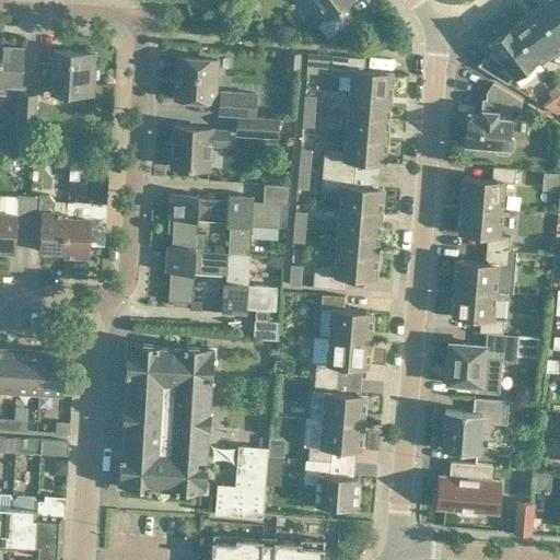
[(318,25),(327,38),(354,19),(345,7),(352,0),(313,0),(327,19),(318,25)]
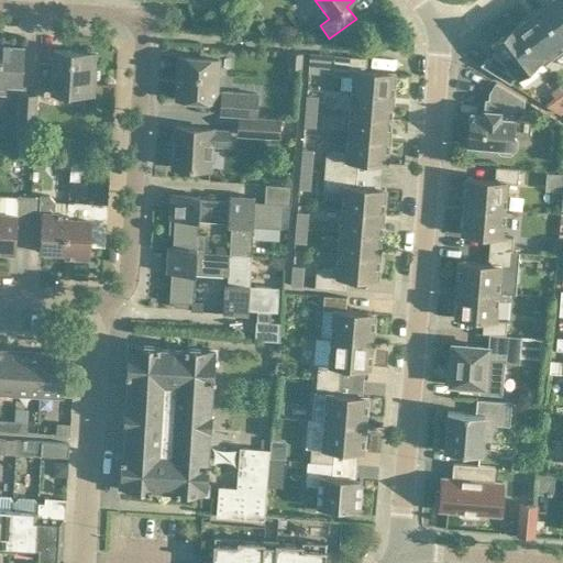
[(562,0),(551,0),(537,11),(562,44),(562,0)]
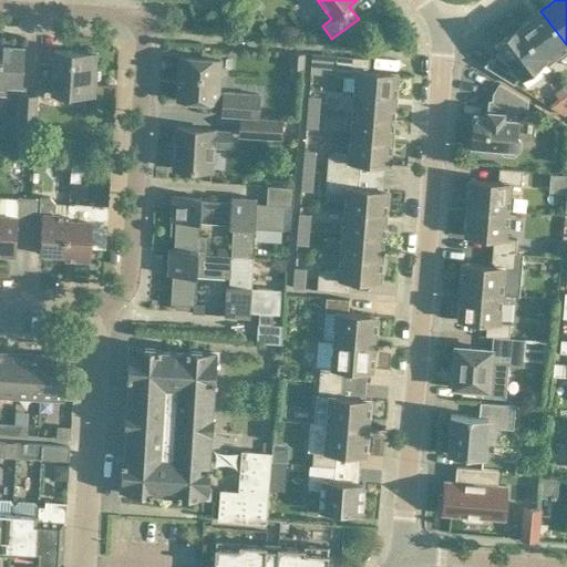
[(566,44),(540,11),(518,28),(542,59),(547,65),(566,50),(566,44)]
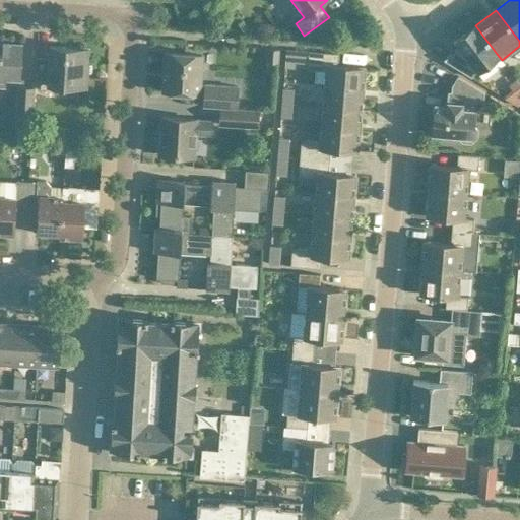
[(475,25),(454,41),(476,70),(497,54),(475,25)]
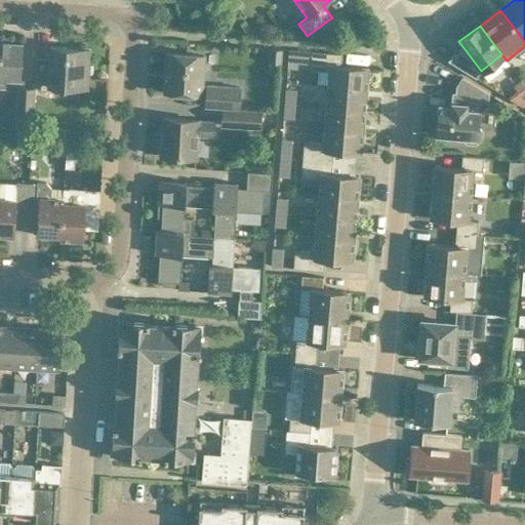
[(0,86),(4,87),(5,79),(19,80),(22,44),(0,42),(0,86)]
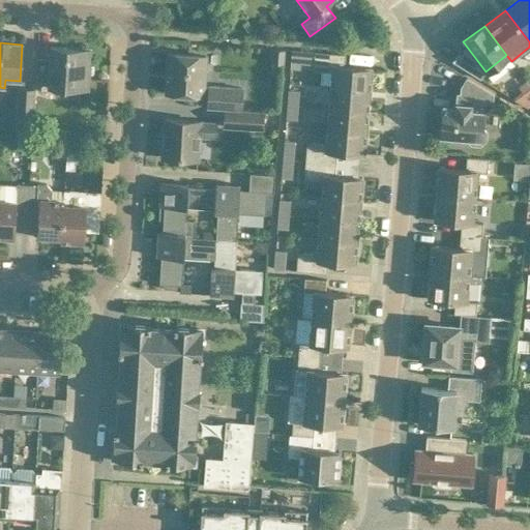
[(89,90),(90,72),(93,74),(93,66),(90,65),(91,49),(50,47),(48,88),(89,90)]
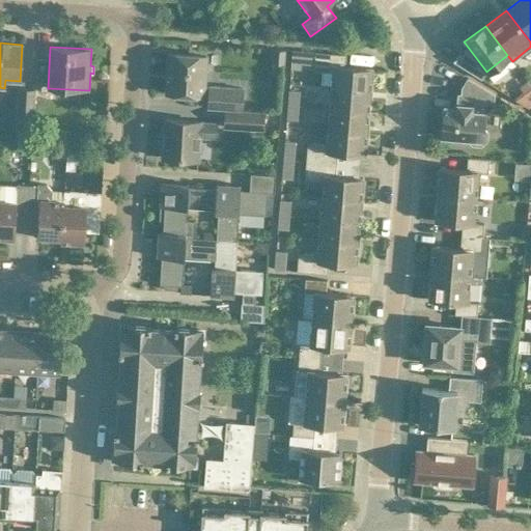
[(284,64),(284,50),(273,49),(272,63),(284,64)]
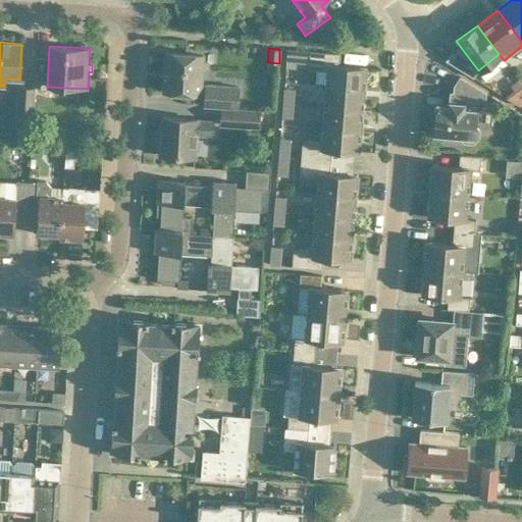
[(296,68),(298,50),(286,49),(285,67),(296,68)]
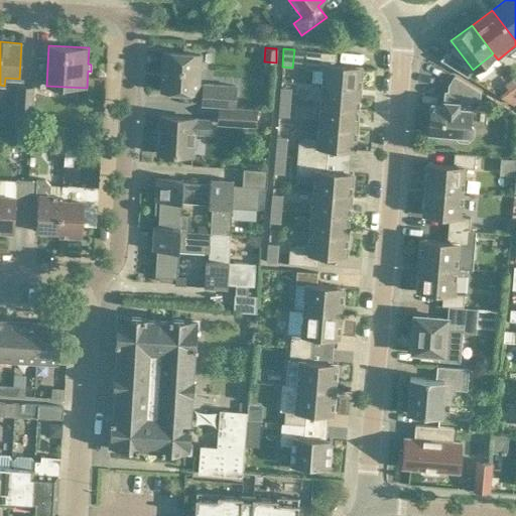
[(323,82),(321,84),(361,87),(362,76),(360,76),(361,66),(335,63),(336,52),(305,50),(304,68),(314,69),(313,82),(323,82)]
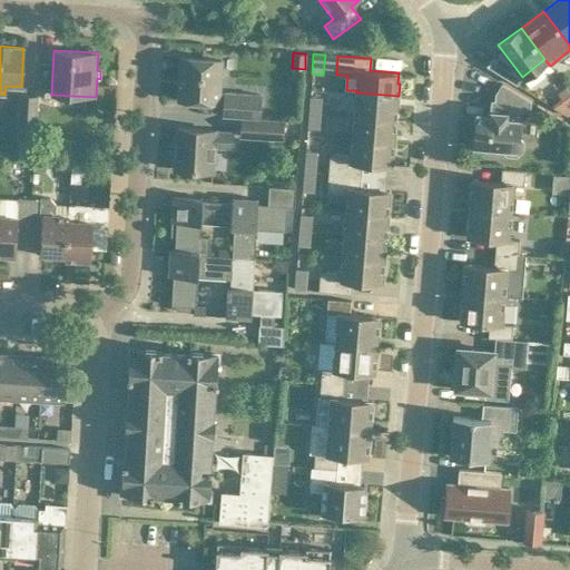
[(259,118),(261,95),(219,92),(222,60),(182,58),(178,100),(218,102),(224,102),(224,116),(259,118)]
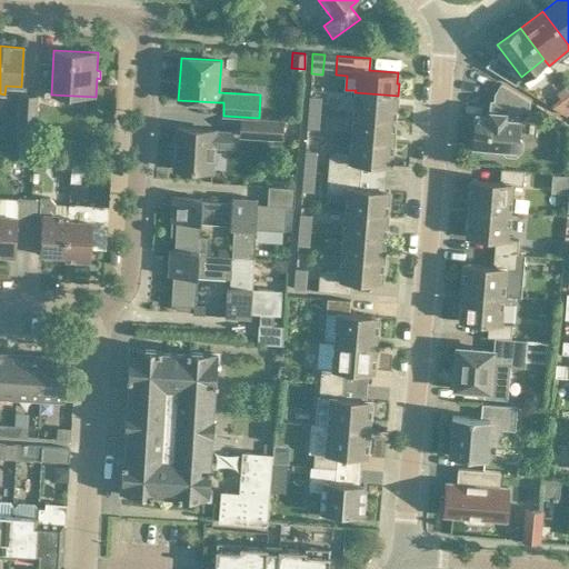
[(516,135),(517,119),(521,120),(528,115),(529,100),(501,83),(496,93),(495,100),(491,100),(490,109),(487,109),(487,111),(488,111),(487,117),(476,116),(473,147),(500,149),(506,156),(515,157),(521,150),(522,141),(516,135)]
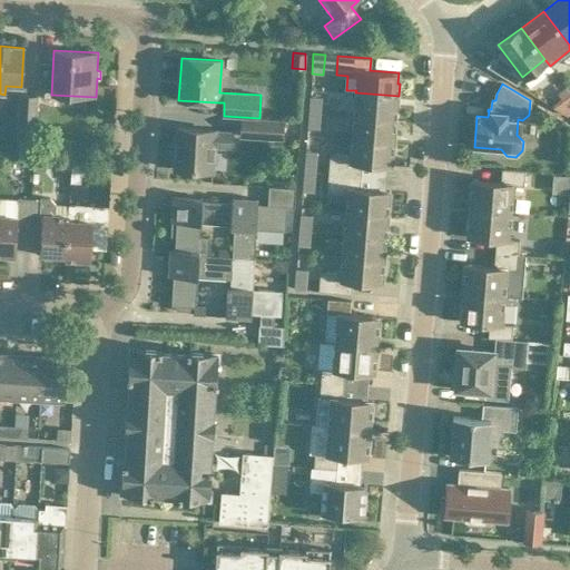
[(399,97),(399,96),(355,92),(354,116),(394,119),(396,97),(399,97)]
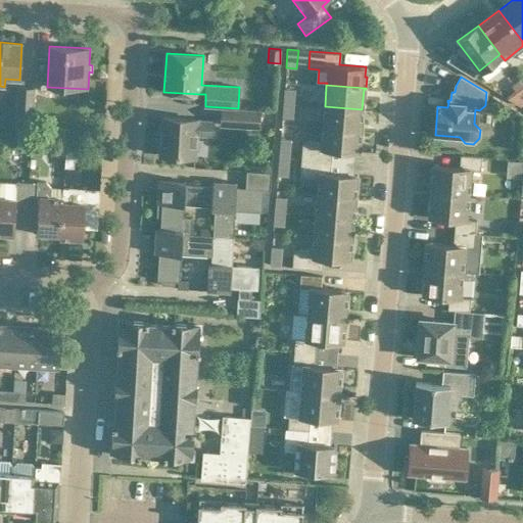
[(522,86),(508,98),(522,106),(522,86)]
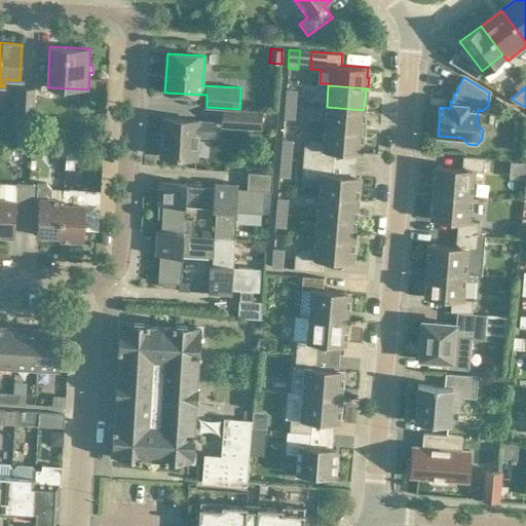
[(14,126),(32,127),(35,89),(17,87),(14,126)]
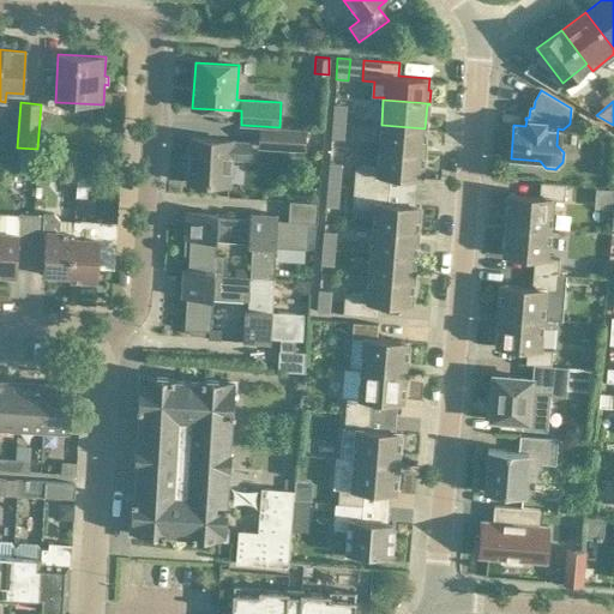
[(332,121),(344,122),(347,106),(333,104),(332,121)]
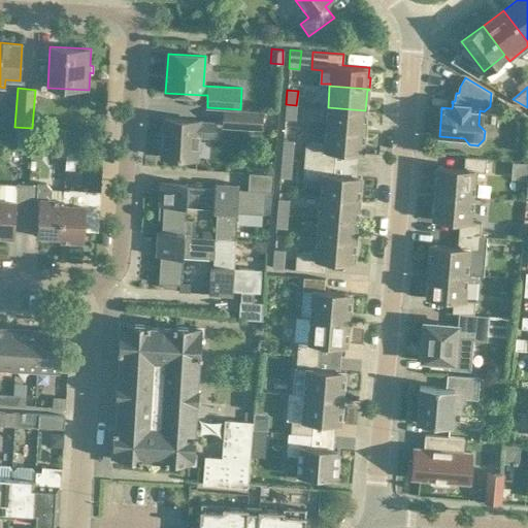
[(295,120),(296,105),(286,104),(285,119),(295,120)]
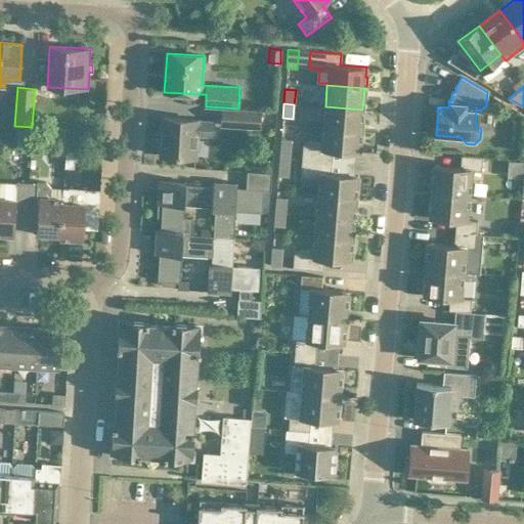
[(323,128),(363,131),(361,130),(362,110),(325,106),(323,128)]
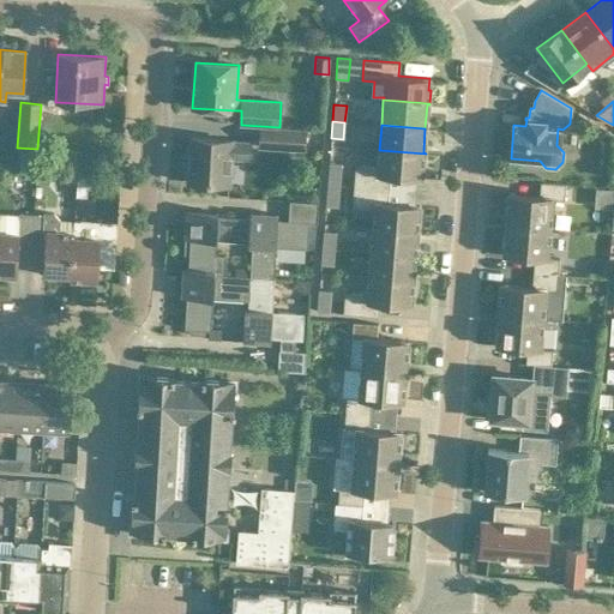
[(305,130),(260,127),(259,146),(304,149),(305,130)]
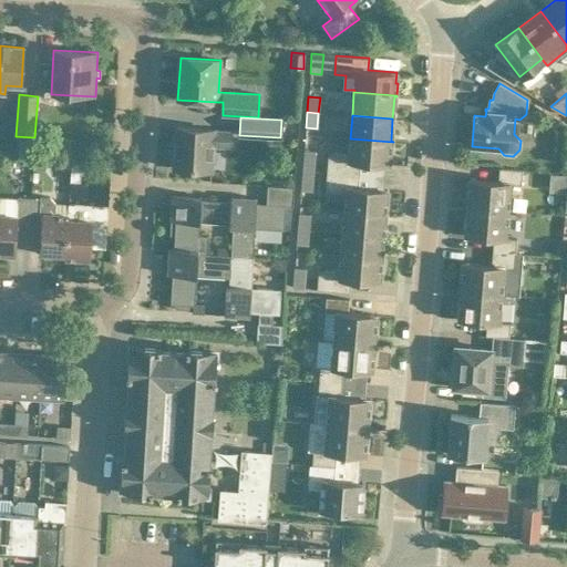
[(230,146),(232,132),(214,131),(214,130),(176,127),(173,168),(212,171),(213,145),(230,146)]
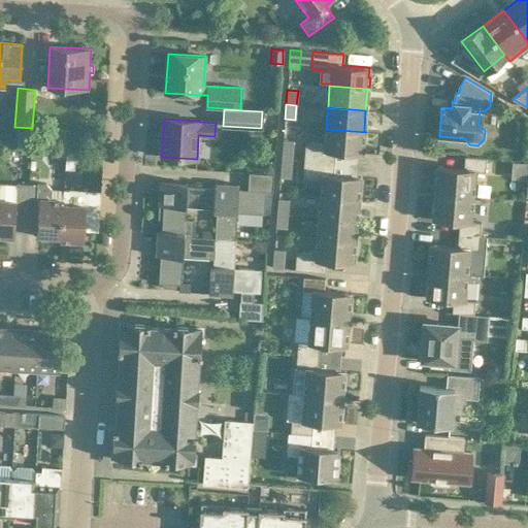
[(31,145),(32,128),(14,127),(13,144),(31,145)]
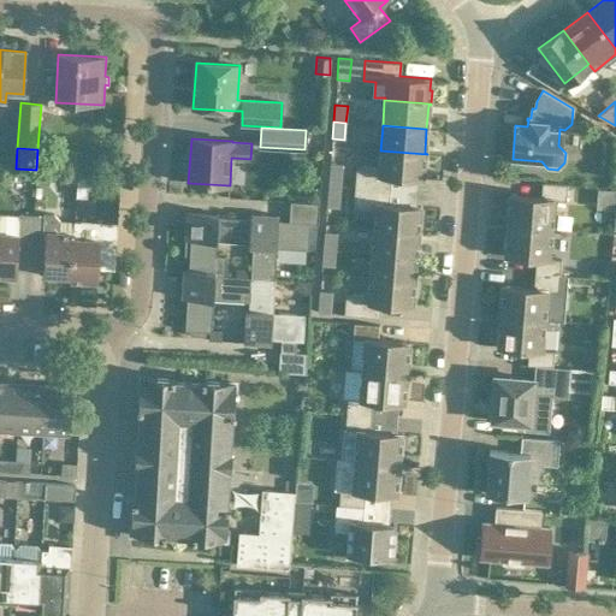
[(355,188),(390,190),(391,177),(422,179),(424,167),(426,167),(427,154),(380,150),(379,167),(356,166),(355,188)]
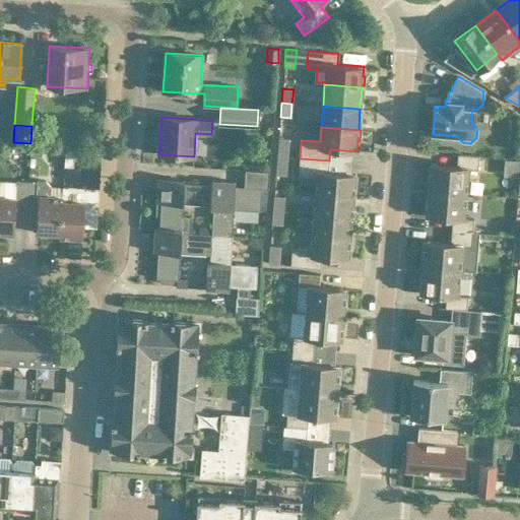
[(278,137),(277,156),(287,157),(289,138),(278,137)]
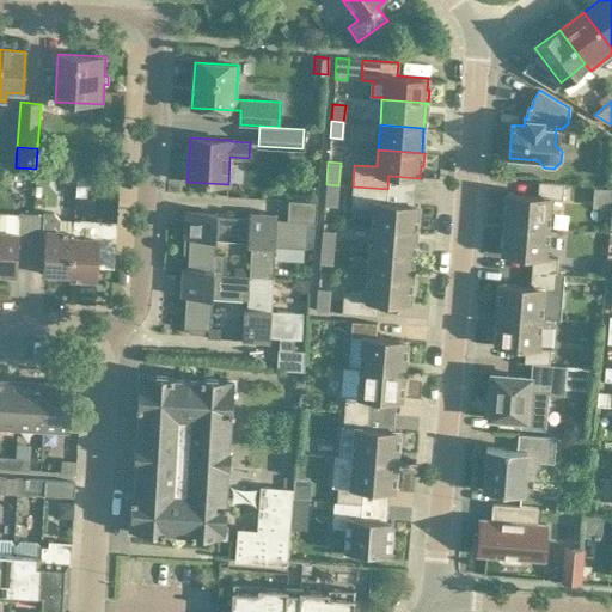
[(36,169),(35,182),(47,182),(48,182),(49,170),(36,169)]
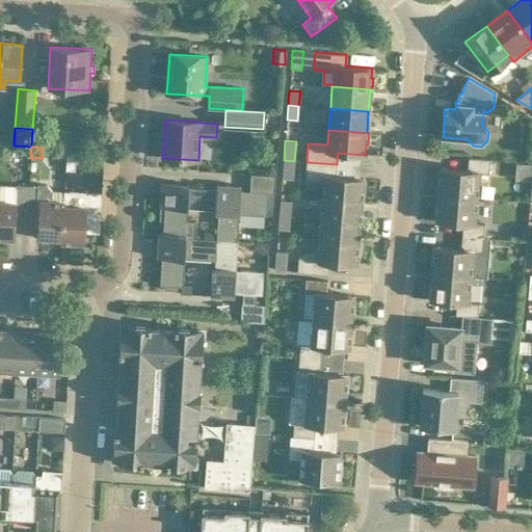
[(67,151),(65,170),(75,170),(75,164),(76,151),(67,151)]
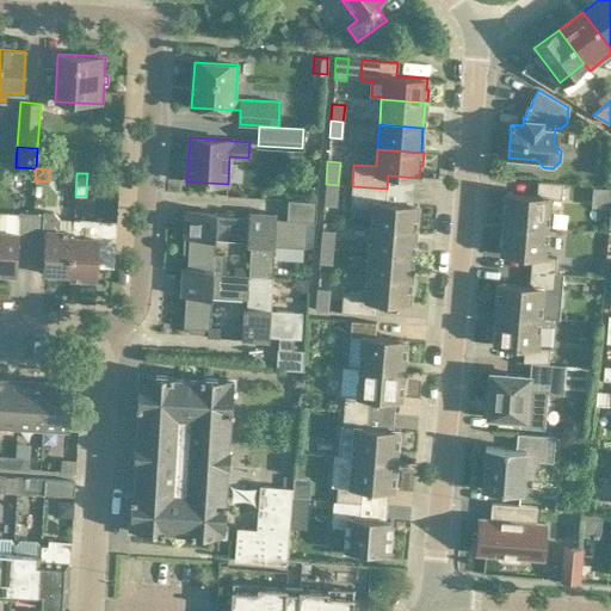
[(505,213),(504,223),(547,227),(549,197),(561,198),(562,183),(538,180),(537,195),(506,192),(506,198),(503,198),(501,211),(505,213)]
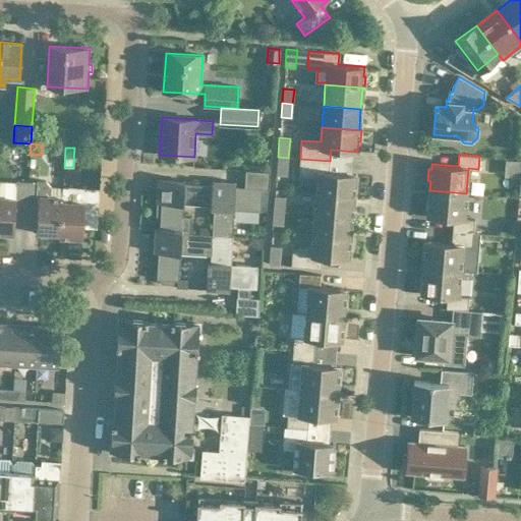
[(287,176),(288,158),(278,157),(276,175),(287,176)]
